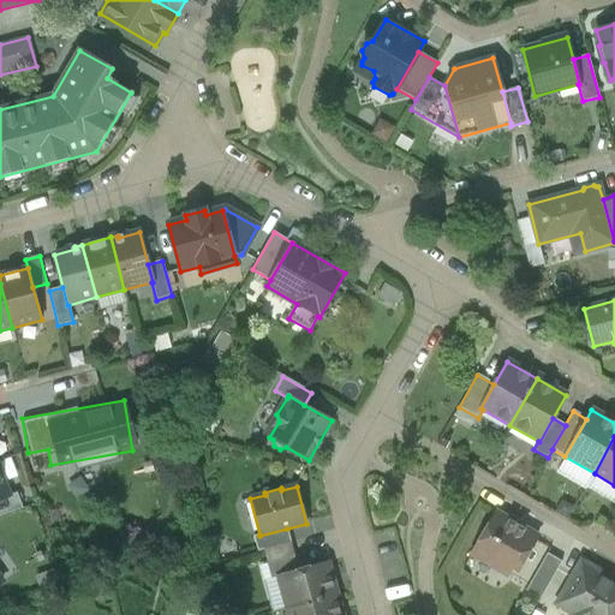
[(537,537),(495,513),(471,555),(507,575),(518,556),(524,560),(537,537)]
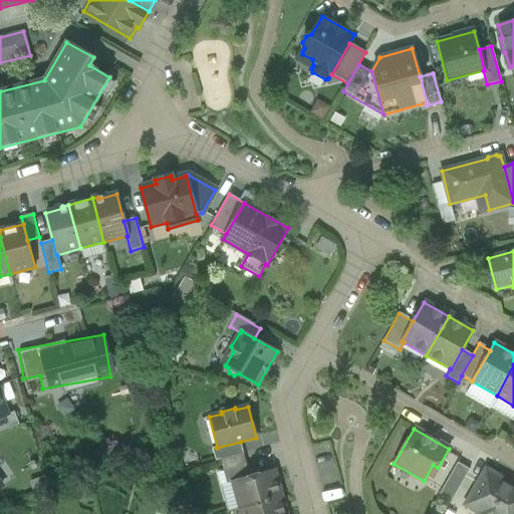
[(240,442),(217,448),(217,447),(212,449),(215,461),(220,460),(243,454),(240,442)]
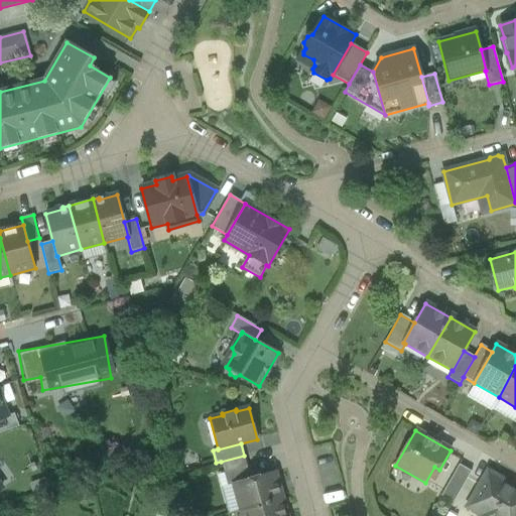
[(244,456),(221,462),(224,473),(247,467),(244,456)]
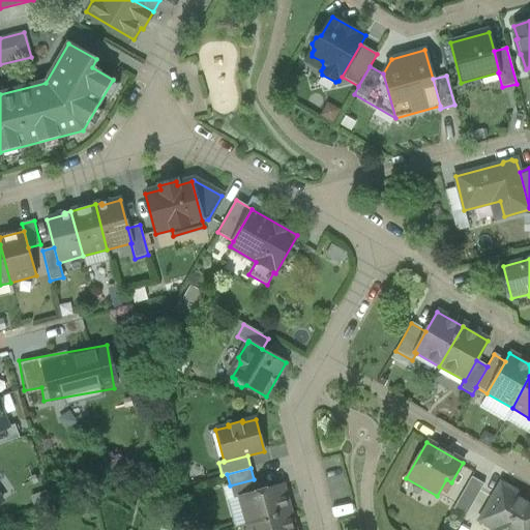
[(471,477),(452,509),(465,517),(483,484),(471,477)]
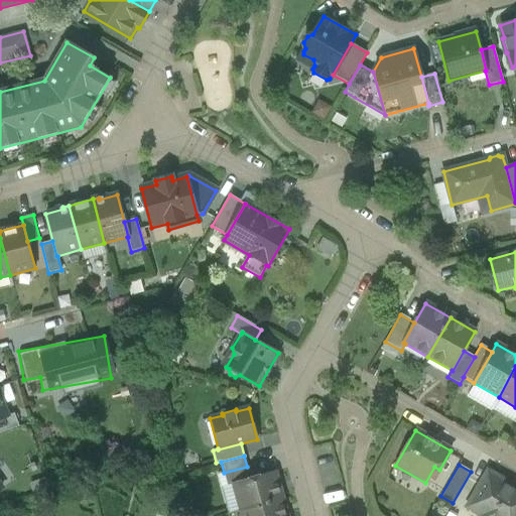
[(224,473),(224,474),(228,486),(234,484),(234,483),(250,479),(247,467),(224,473)]
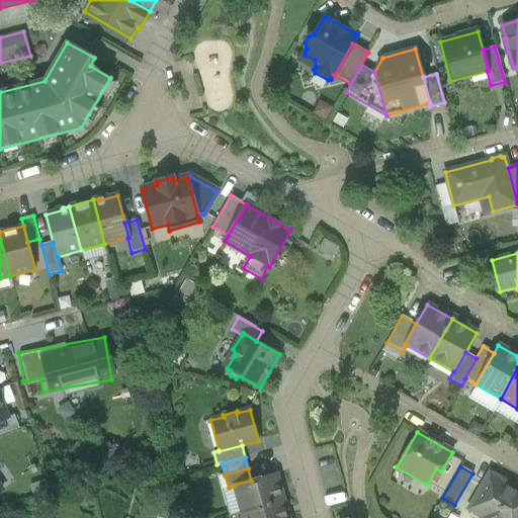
[(514,488),(490,472),(468,509),(483,517),(517,517),(517,494),(512,491),(514,488)]
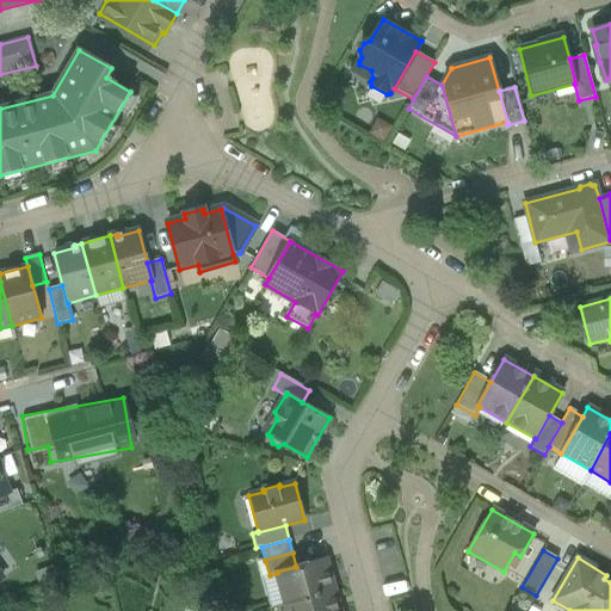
[(296,567),(277,572),(277,573),(285,604),(332,592),(327,574),(329,574),(325,559),(296,567)]
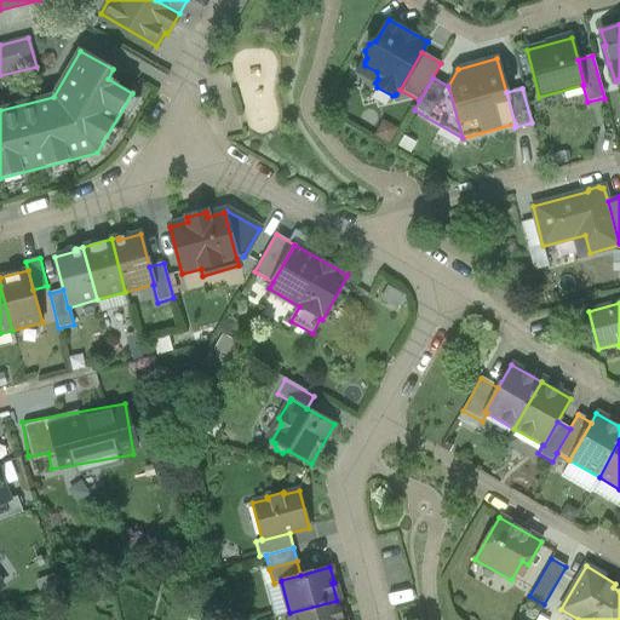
[(337,601),(290,613),(291,619),(344,619),(343,615),(342,616),(337,601)]
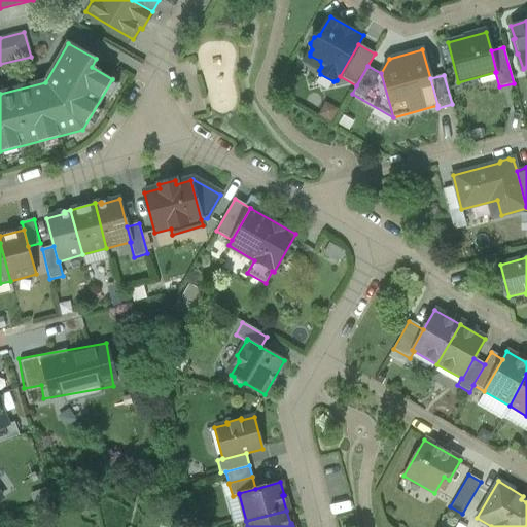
All buildings are outlined.
